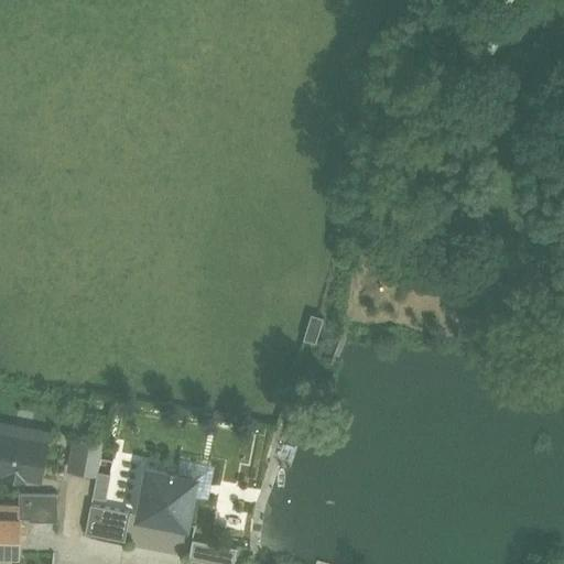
[(49,431),(0,422),(0,468),(7,470),(6,475),(22,478),(23,473),(41,476),(49,431)]
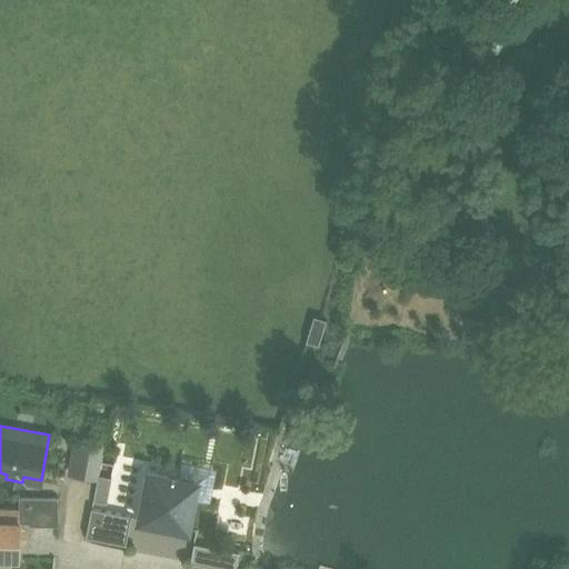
[(169,475),(148,470),(139,519),(187,528),(197,480),(176,476),(177,472),(169,471),(169,475)]
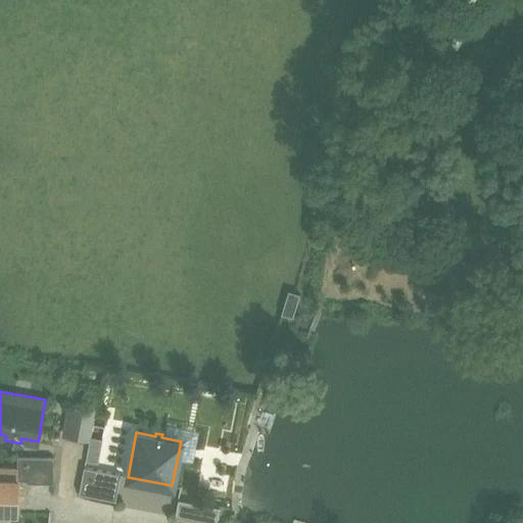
[(53,457),(17,455),(17,467),(19,468),(18,479),(27,479),(27,481),(54,482),(53,457)]
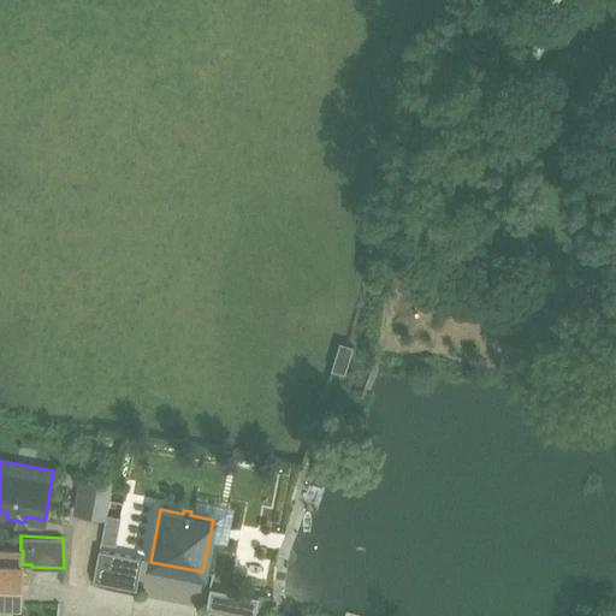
[(142,557),(99,549),(93,580),(136,588),(142,557)]
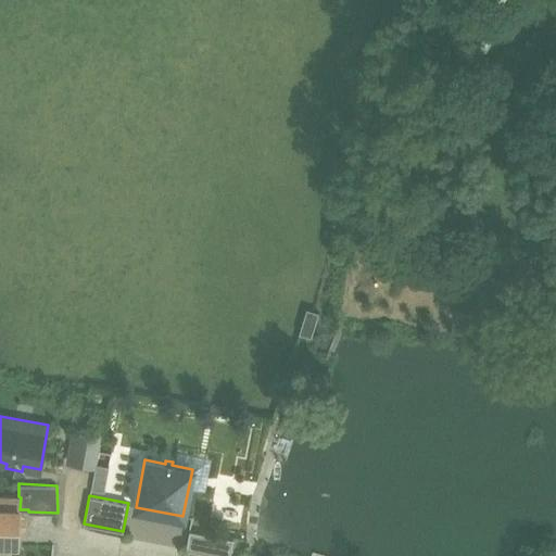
[(19,496),(0,496),(0,547),(11,548),(11,543),(19,543),(20,509),(21,497),(19,496)]
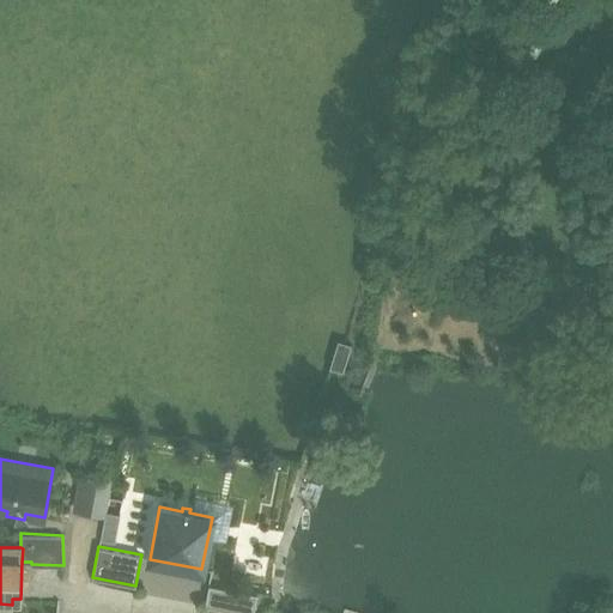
[(211,605),(253,612),(260,612),(265,593),(216,583),(211,605)]
